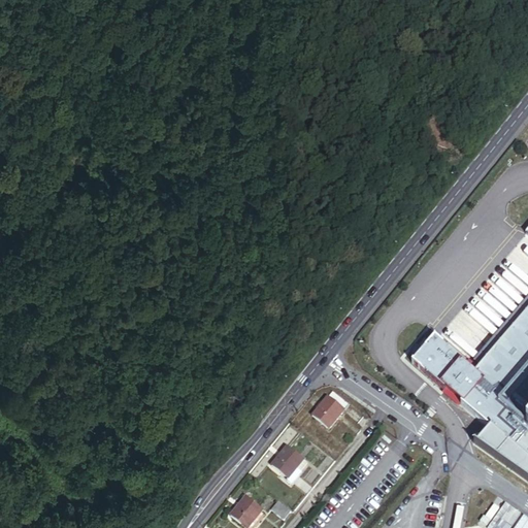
[(527,418),(527,306),(474,369),(520,407),(518,409),(527,419),(527,418)]
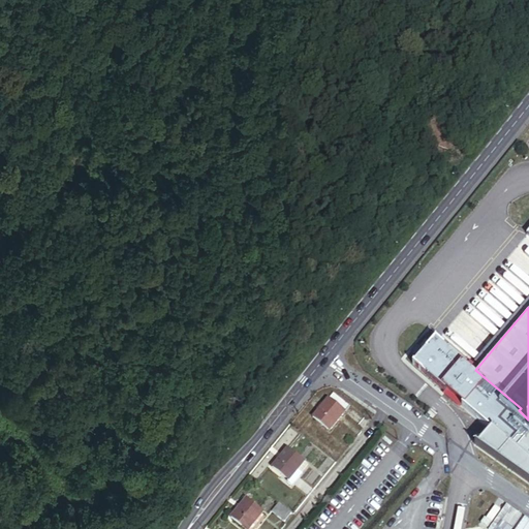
[(528,425),(526,423),(528,419),(519,410),(521,408),(475,370),(434,334),(412,358),(443,384),(445,382),(456,391),(454,393),(490,425),(478,438),(528,474),(528,425)]
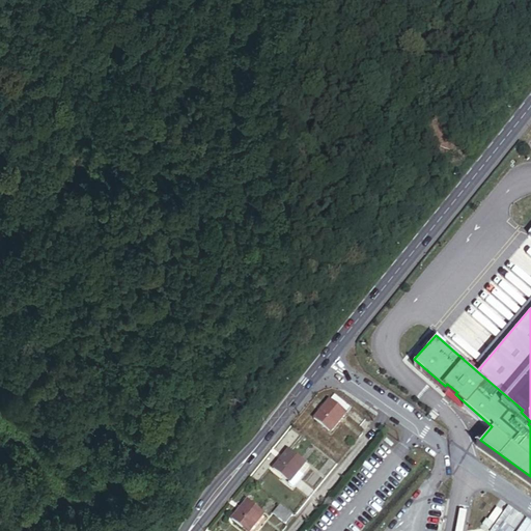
[(329,402),(308,424),(327,439),(345,416),(329,402)]
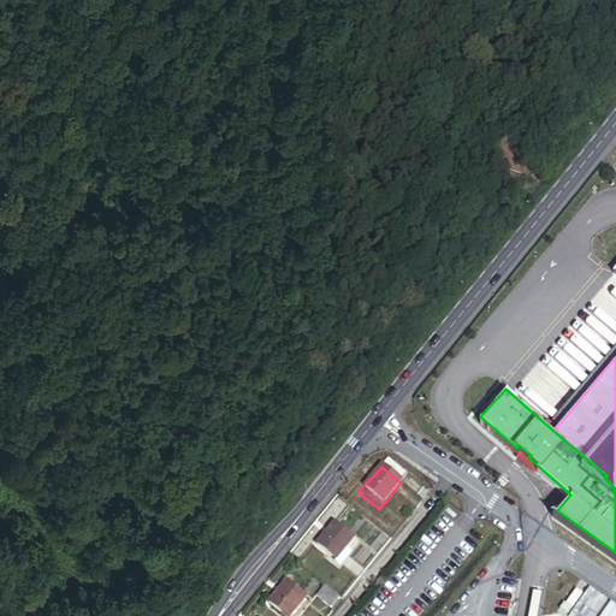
[(326,532),(312,552),(332,569),(348,548),(326,532)]
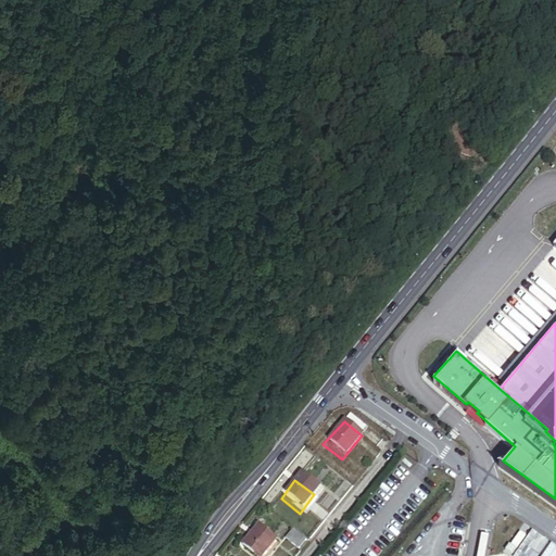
[(253,534),(239,552),(243,555),(264,555),(270,550),(253,534)]
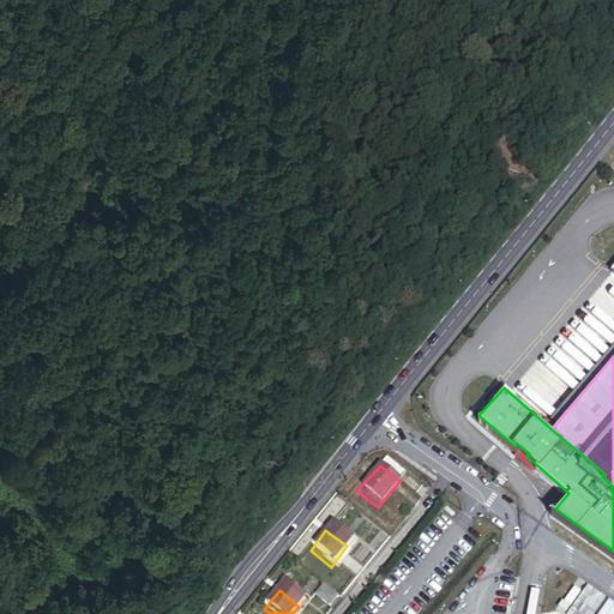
[(329,613),(337,603),(320,590),(311,601),(326,613),(329,613)]
